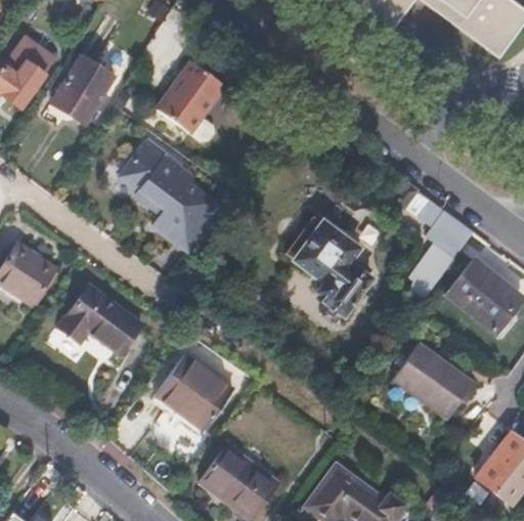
[(418,0),(417,0),(353,0),(394,31),(418,0)]
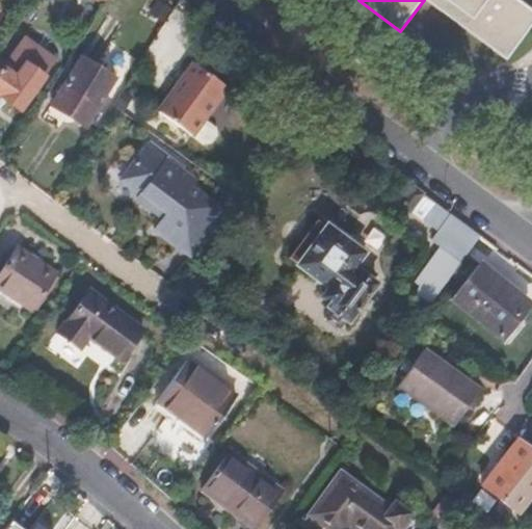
[(423,0),(424,0),(508,61),(531,28),(531,11),(515,0),(423,0)]
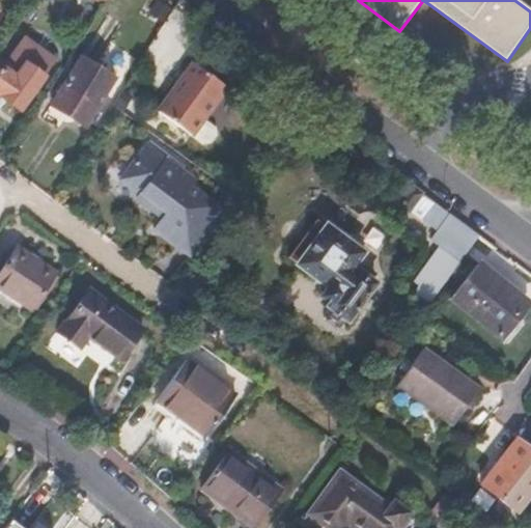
[(3,71),(0,67),(0,101),(17,113),(55,63),(26,40),(3,71)]
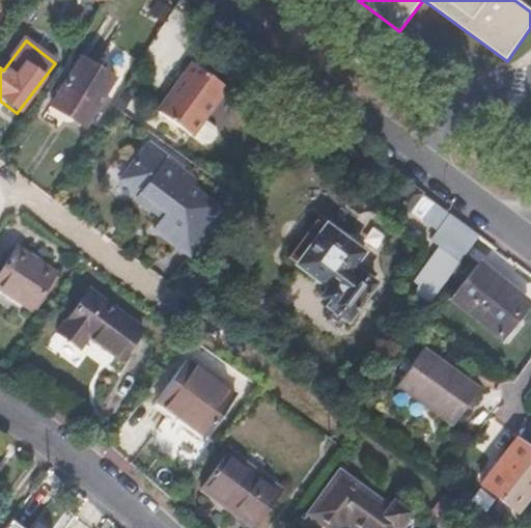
[(223,84),(189,58),(149,114),(189,144),(215,110),(207,105),(223,84)]
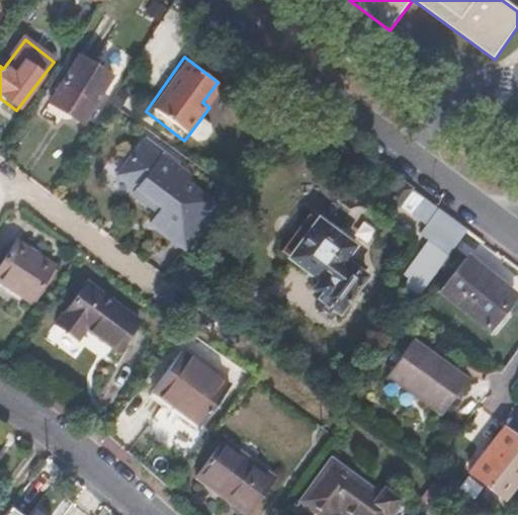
[(112,83),(80,62),(55,103),(86,123),(112,83)]
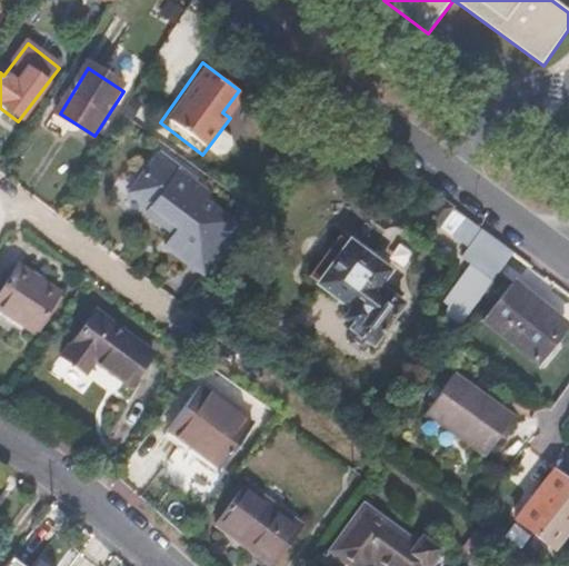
[(149,161),(127,192),(149,209),(146,214),(163,226),(166,221),(178,230),(175,235),(198,251),(219,222),(197,206),(201,199),(149,161)]
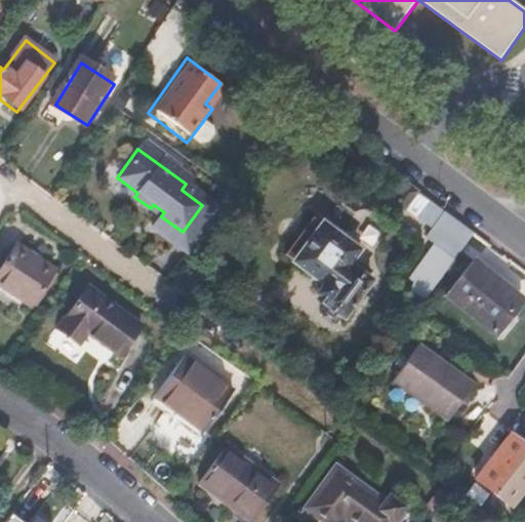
[(217,215),(202,205),(183,232),(175,242),(188,251),(217,215)]
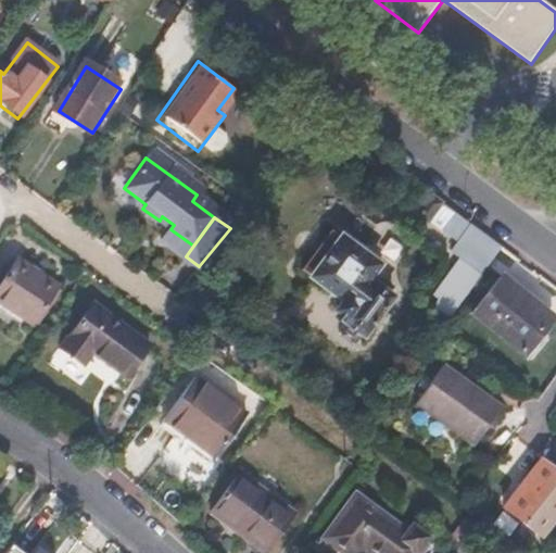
[(466,229),(456,222),(444,238),(453,246),(466,229)]
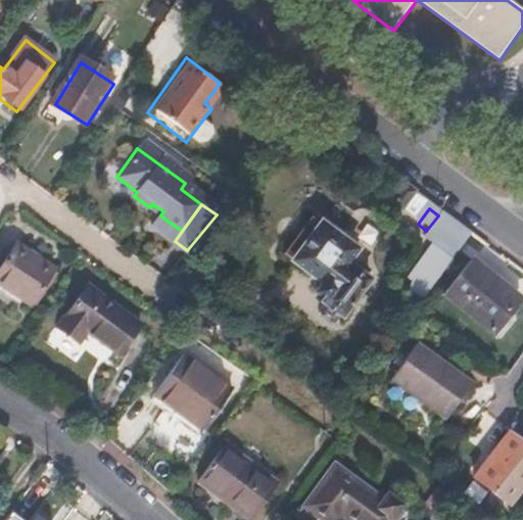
[(471,232),(446,214),(431,234),(456,252),(471,232)]
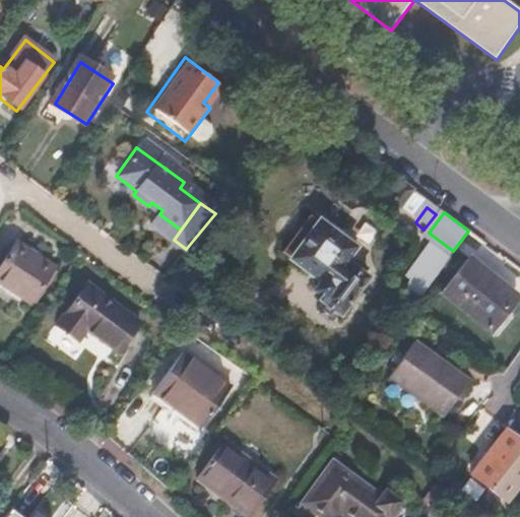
[(159,214),(152,224),(174,240),(181,230),(159,214)]
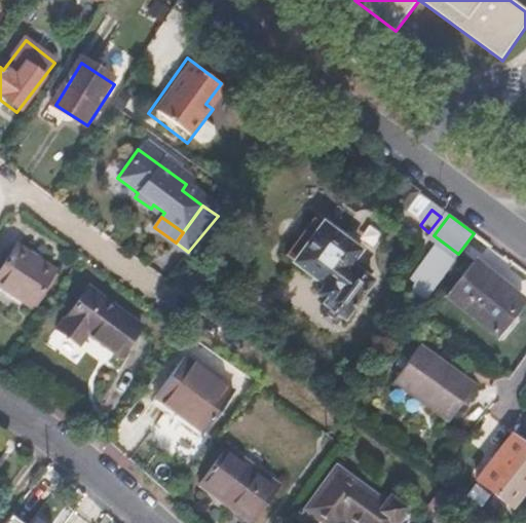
[(317,225),(308,218),(279,256),(288,262),(317,225)]
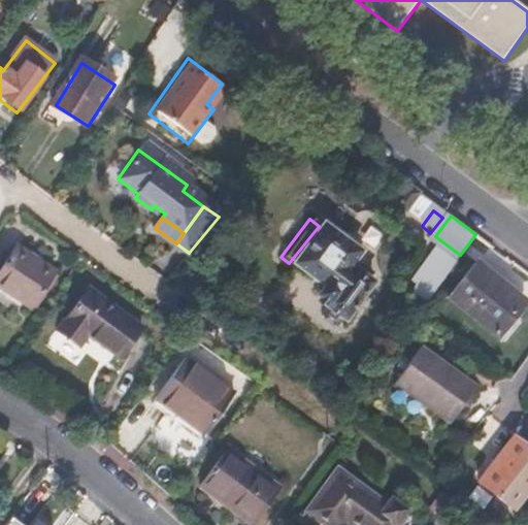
[(319,226),(289,263),(320,287),(329,294),(322,303),(316,312),(317,313),(310,321),(325,331),(331,323),(333,325),(340,316),(344,319),(352,309),(354,310),(358,305),(356,304),(372,283),(368,279),(370,275),(369,274),(369,271),(361,266),(355,266),(353,268),(350,266),(347,270),(343,268),(356,253),(319,226)]
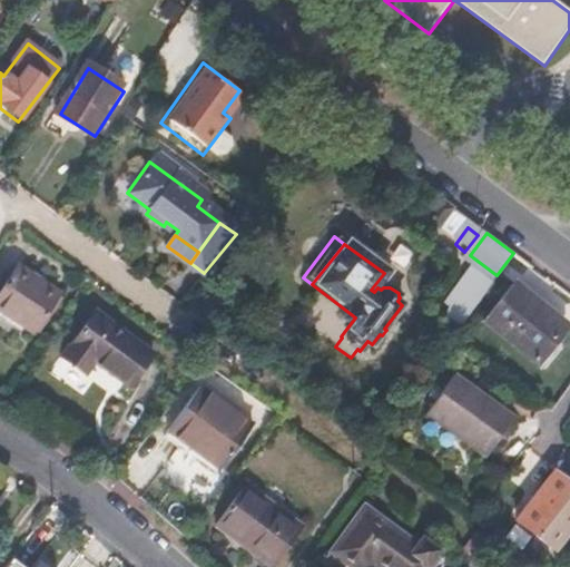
[(66,294),(20,265),(0,294),(0,315),(38,340),(66,294)]
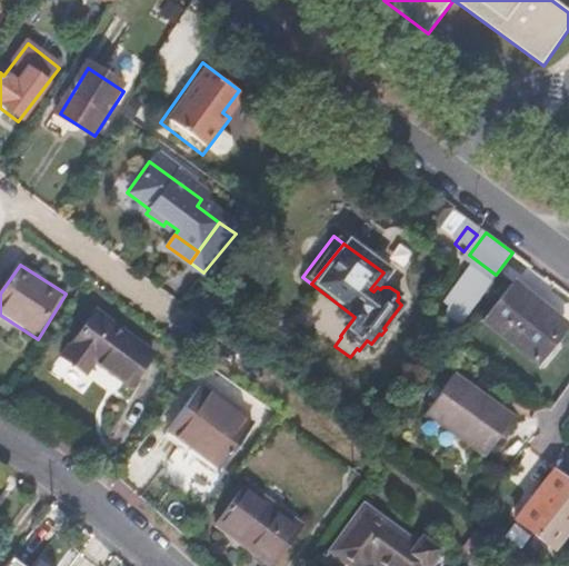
[(563,323),(511,286),(482,325),(535,364),(563,323)]
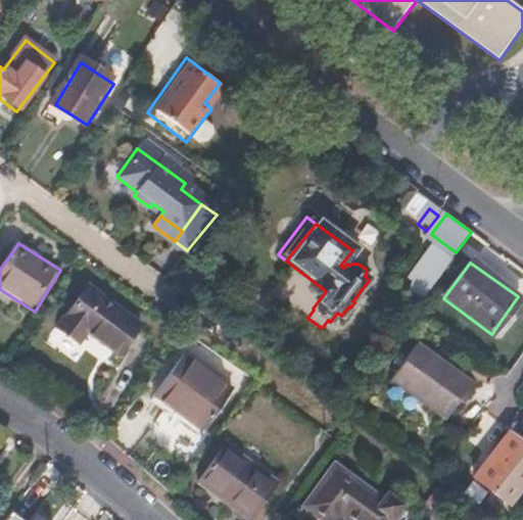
[(142,325),(88,283),(57,324),(79,340),(88,328),(119,352),(142,325)]
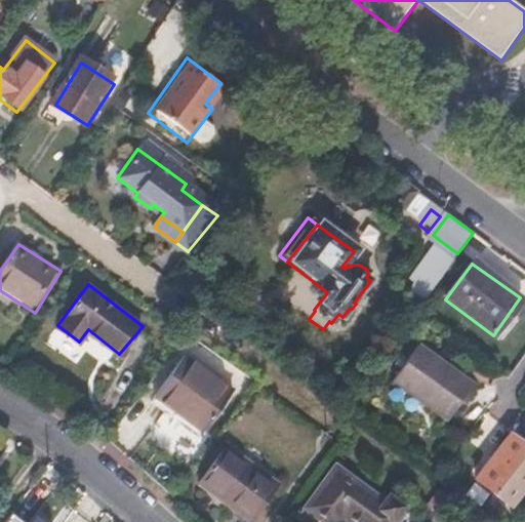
[(327,292),(318,285),(310,294),(320,302),(327,292)]
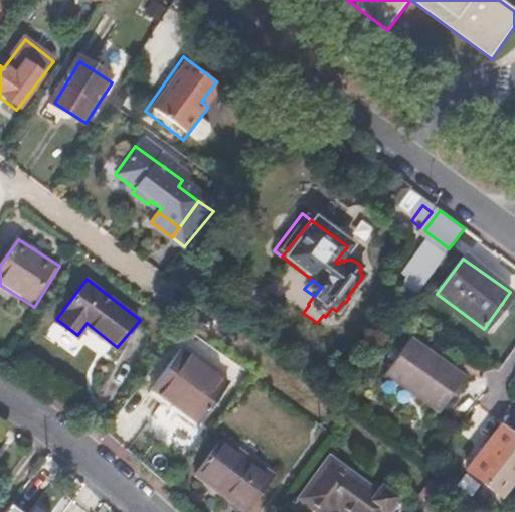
[(469,370),(414,332),(389,368),(444,406),(469,370)]
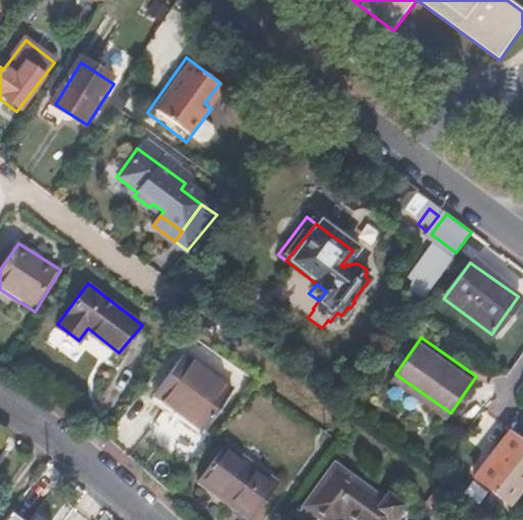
[(228,389),(181,355),(152,392),(201,427),(228,389)]
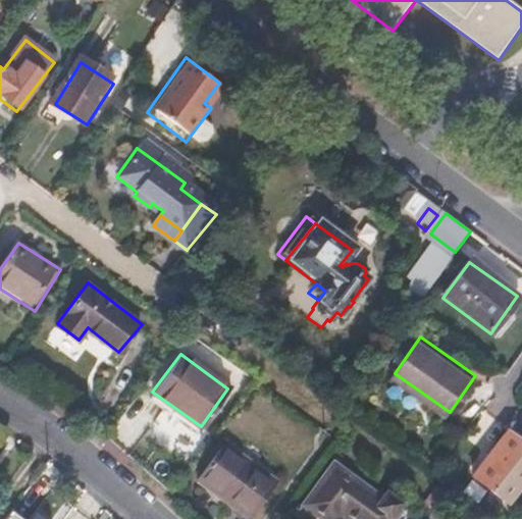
[(519,442),(507,431),(472,477),(509,504),(521,486),(521,485),(521,438),(519,442)]
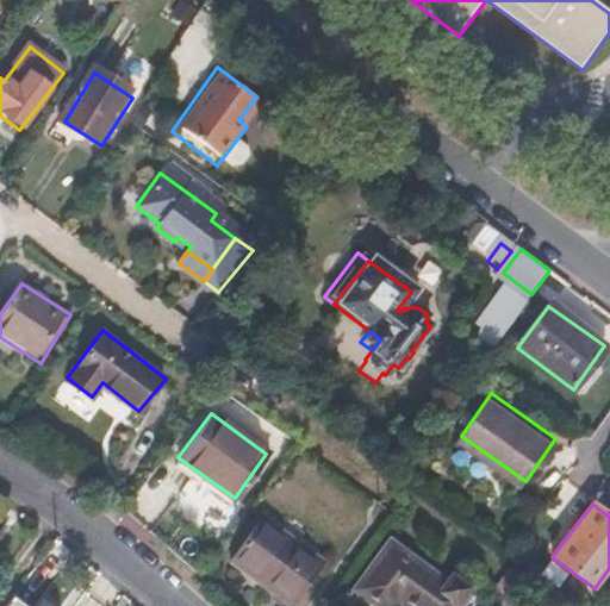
[(319,564),(259,520),(229,562),(288,605),(291,605),(319,564)]
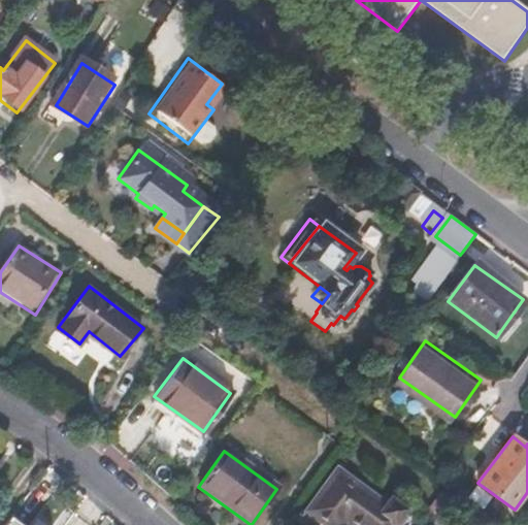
[(400,524),(404,519),(338,468),(307,512),(325,524),(344,524),(347,521),(351,524),(400,524)]
